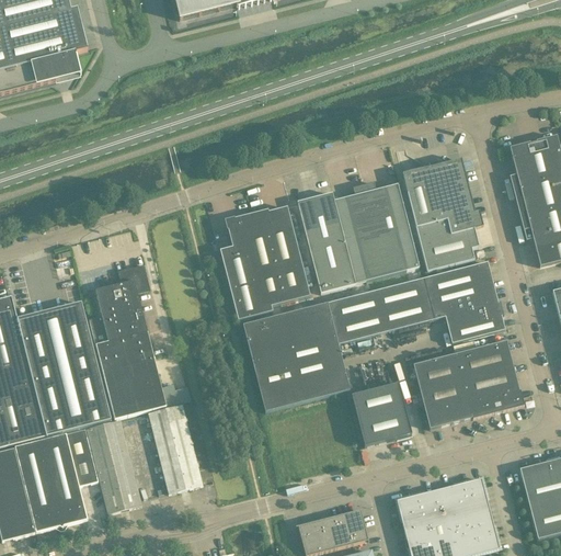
[(0,0),(0,91),(58,78),(57,76),(80,69),(76,50),(88,47),(77,7),(70,8),(68,0),(0,0)]
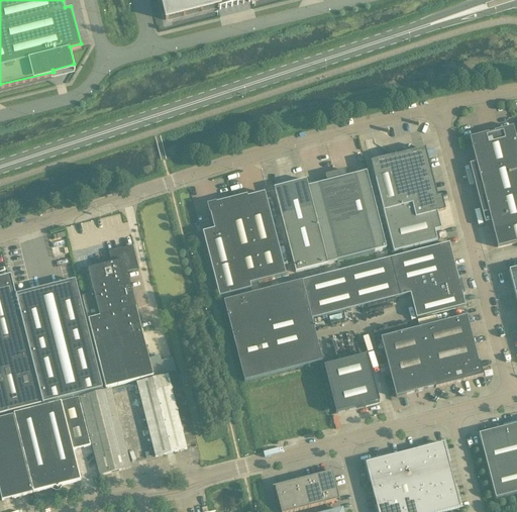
[(163,0),(167,14),(222,0),(163,0)]
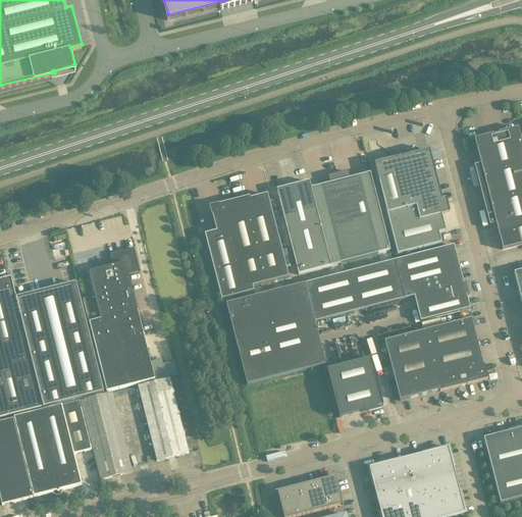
[(474,136),(498,229),(503,246),(521,241),(521,142),(517,124),(474,136)]
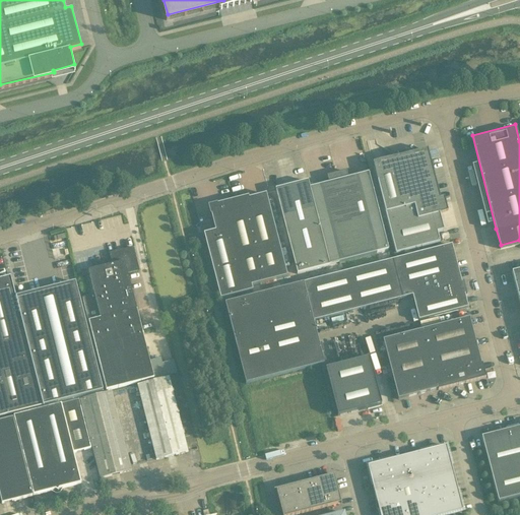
[(440,239),(437,229),(444,227),(436,196),(440,195),(428,145),(372,159),(377,178),(395,250),(440,239)]
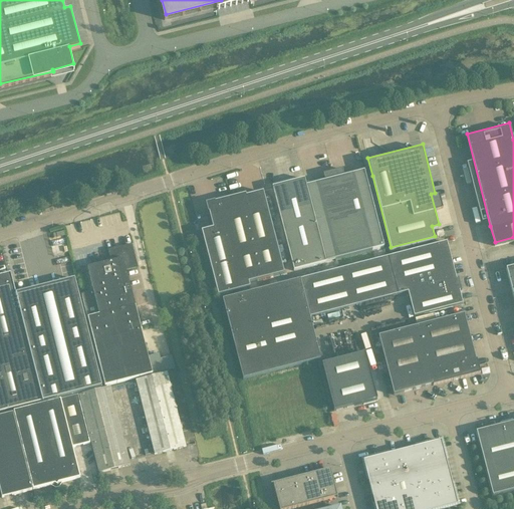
[(324,177),(310,181),(330,257),(383,243),(363,167),(344,172),(342,165),(323,170),(324,177)]
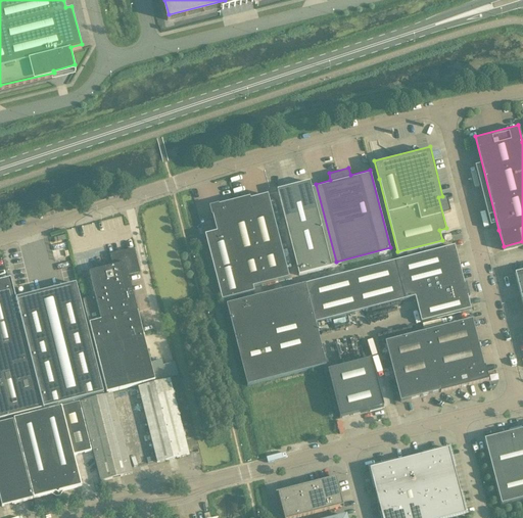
[(298,272),(331,263),(310,178),(277,186),(298,272)]
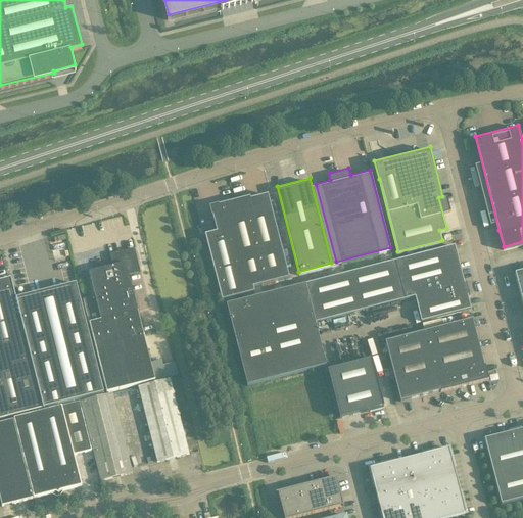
[(228,290),(289,274),(268,191),(250,195),(249,193),(219,201),(219,200),(209,203),(211,212),(212,212),(220,240),(230,237),(236,263),(222,266),(228,290)]
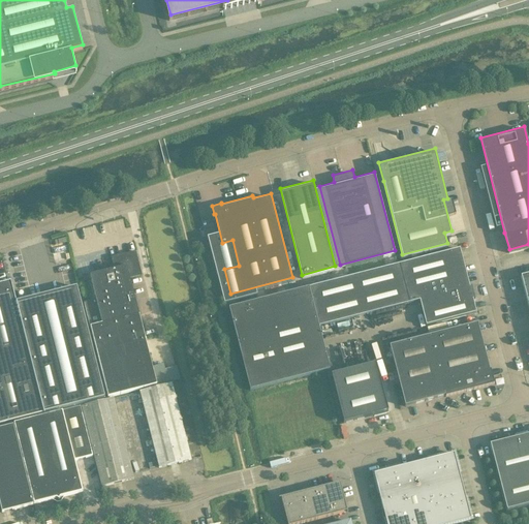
[(426,322),(475,309),(459,245),(228,304),(250,387),(330,366),(318,322),(419,297),(426,322)]
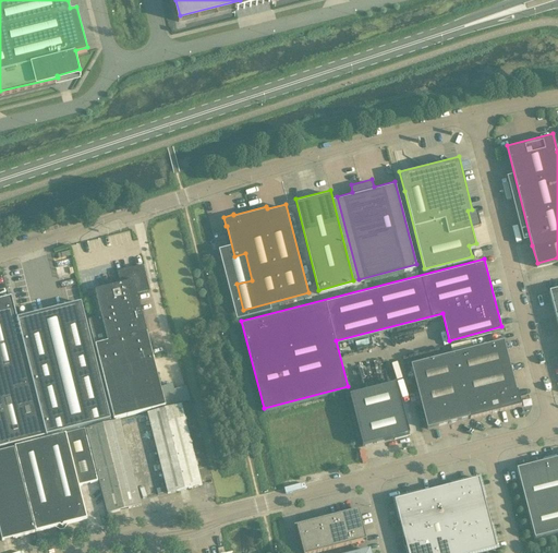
[(100,312),(87,315),(113,416),(165,403),(189,396),(190,396),(186,382),(185,382),(173,385),(172,380),(160,383),(153,353),(136,290),(149,287),(143,261),(117,267),(120,280),(94,286),(100,312)]
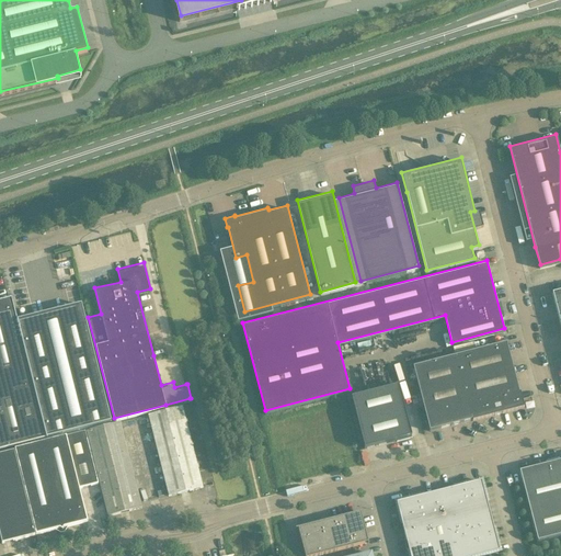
[(0,445),(46,433),(111,418),(81,299),(16,316),(11,294),(0,296),(0,445)]
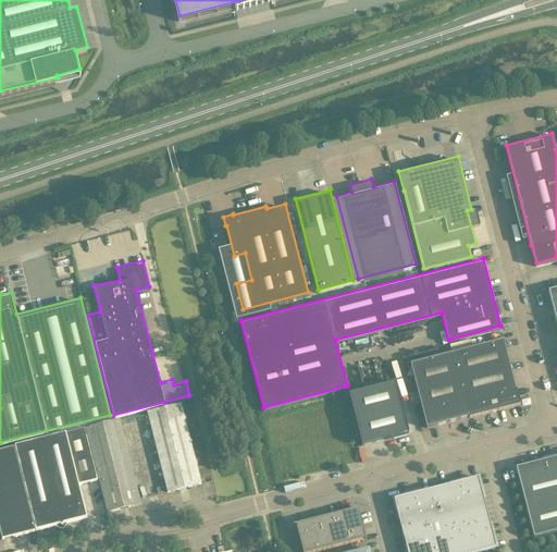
[(453,350),(469,413),(469,414),(520,401),(517,385),(516,385),(503,336),(453,350)]
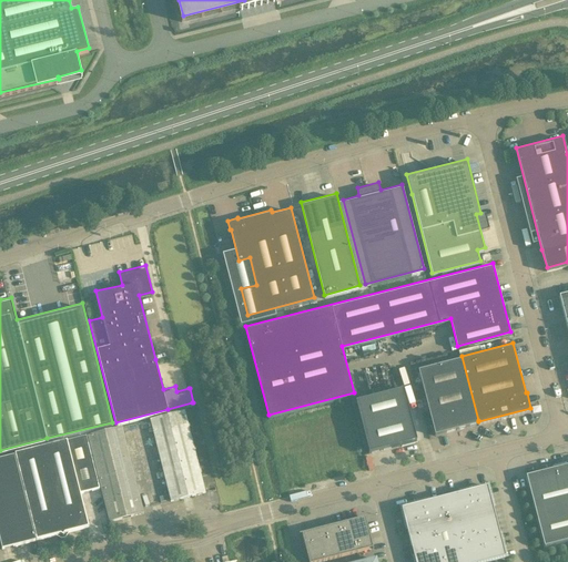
[(435,431),(478,420),(462,356),(418,367),(435,431)]
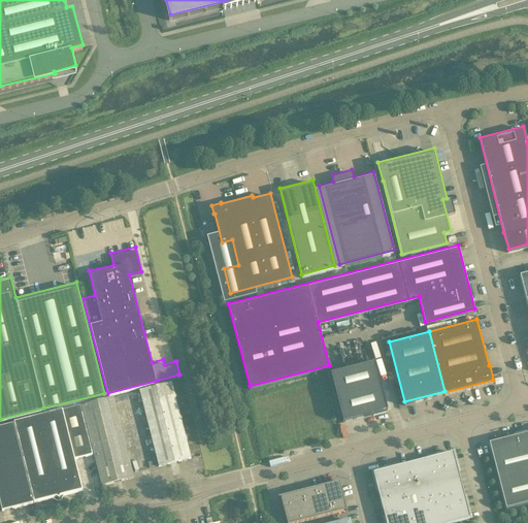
[(374,359),(330,370),(342,418),(387,406),(374,359)]
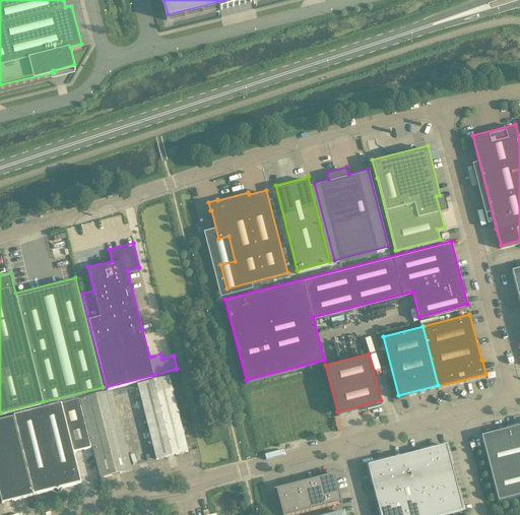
[(137,381),(156,456),(188,448),(169,373),(137,381)]
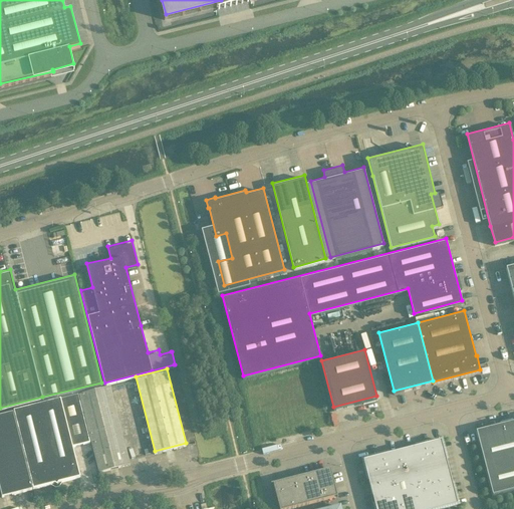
[(79,391),(93,449),(124,442),(110,383),(79,391)]
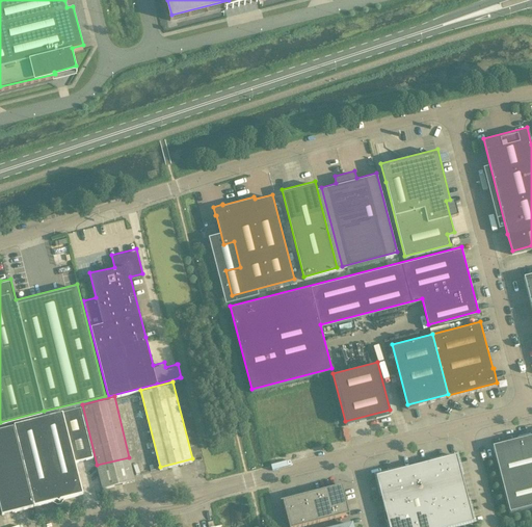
[(62,496),(82,491),(75,459),(92,455),(80,405),(14,422),(34,502),(54,498),(56,499),(60,498),(62,496)]
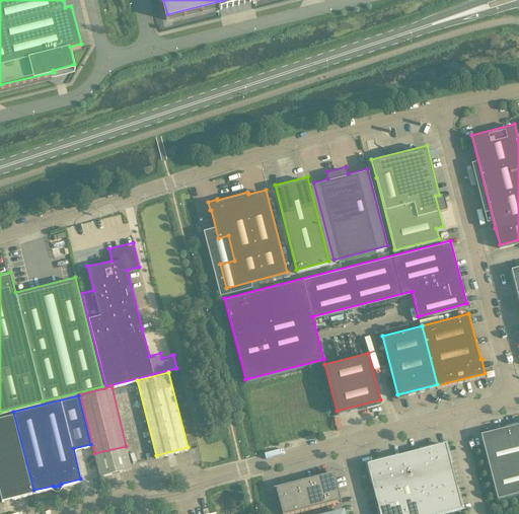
[(0,416),(0,492),(2,499),(32,491),(13,413),(0,416)]
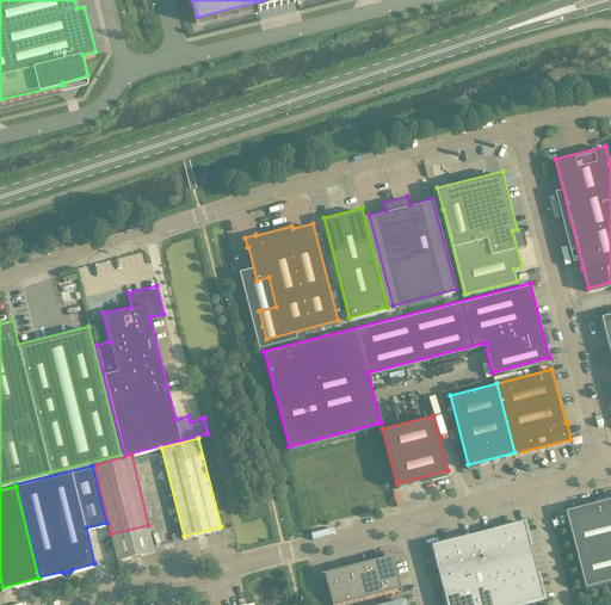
[(585,585),(610,578),(610,495),(566,508),(585,585)]
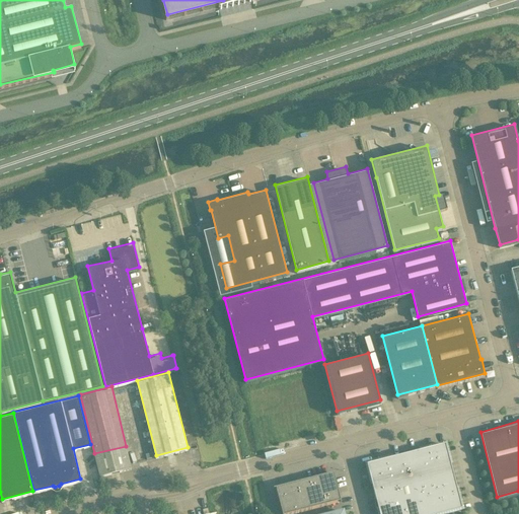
[(428,513),(442,511),(461,505),(445,442),(445,441),(405,450),(366,460),(367,462),(372,483),(372,484),(377,504),(380,513),(428,513)]
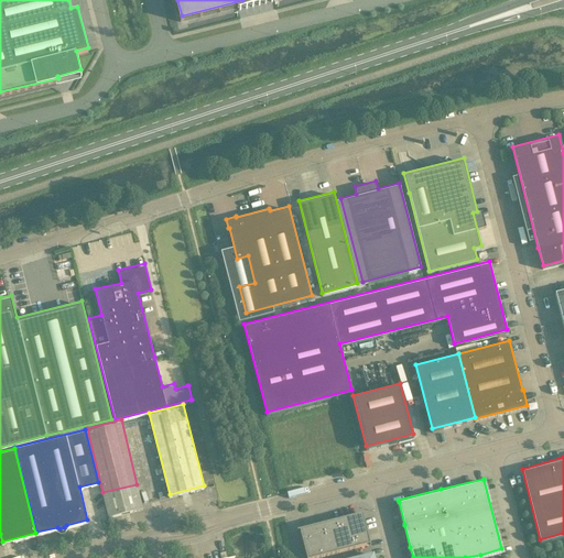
[(142,505),(141,501),(137,484),(102,492),(108,514),(142,505)]
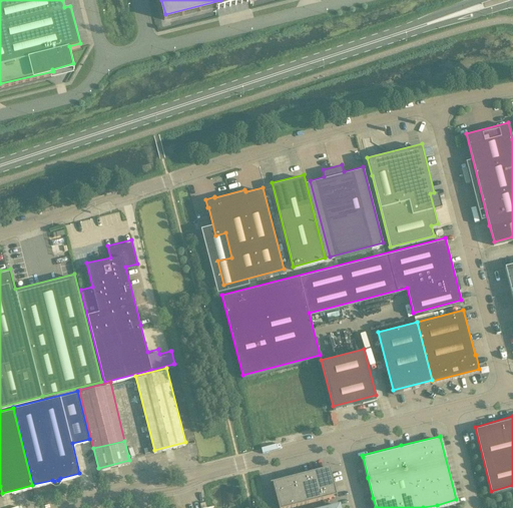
[(310,469),(318,497),(337,492),(330,464),(310,469)]
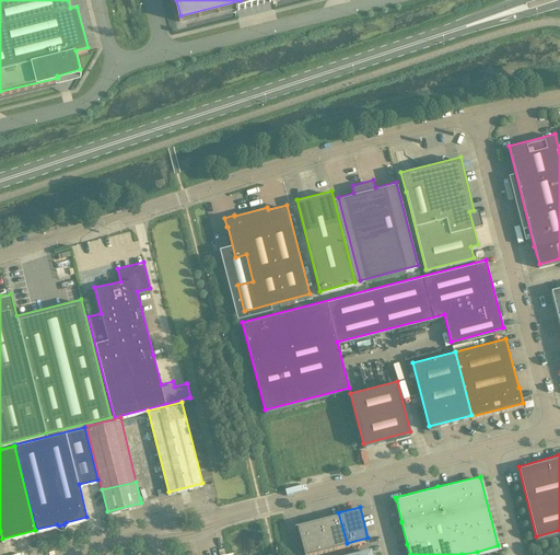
[(318,518),(326,548),(347,543),(338,512),(318,518)]
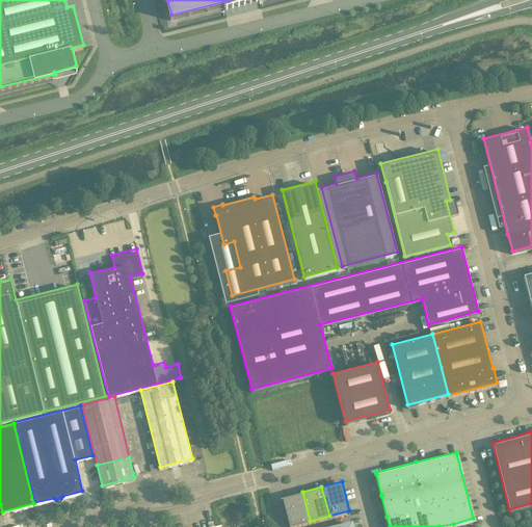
[(290,526),(310,521),(302,492),(282,497),(290,526)]
